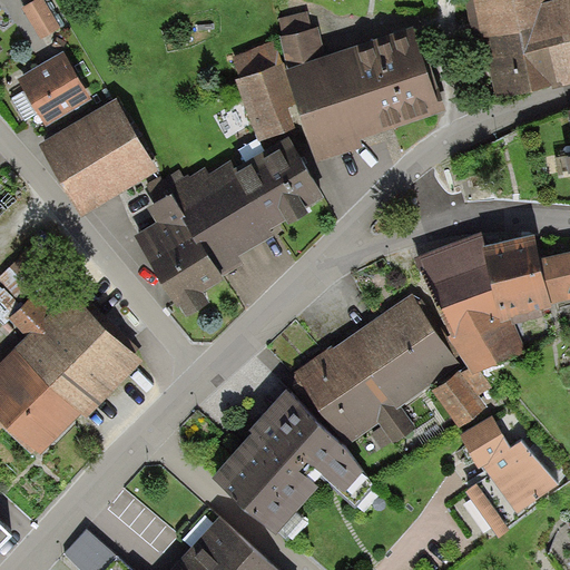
[(61,28),(43,0),(36,0),(22,8),(41,40),(61,28)]
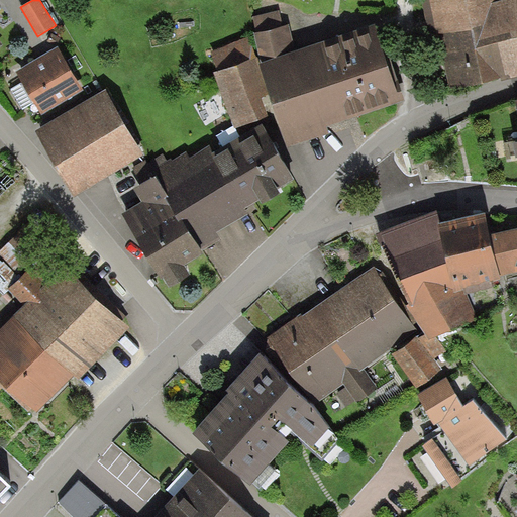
[(516,0),(421,0),(429,37),(439,35),(449,89),(516,76),(516,0)]
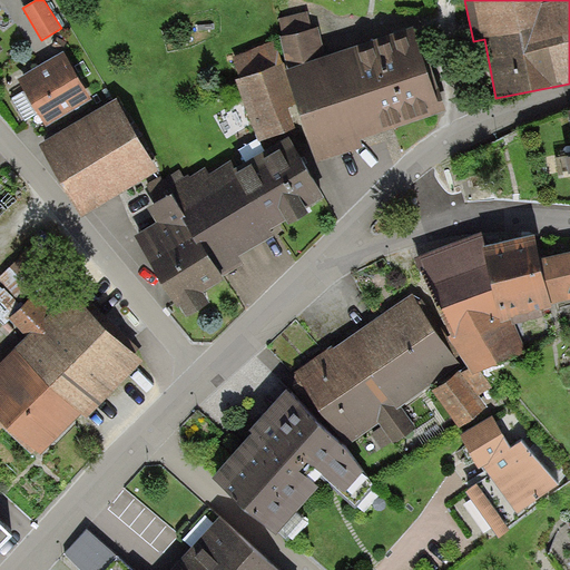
[(297,106),(318,164),(364,148),(362,141),(448,114),(442,98),(436,100),(413,29),(327,58),(318,28),(313,30),(306,11),(279,20),(285,37),(281,38),(285,64),(286,72),(297,106)]
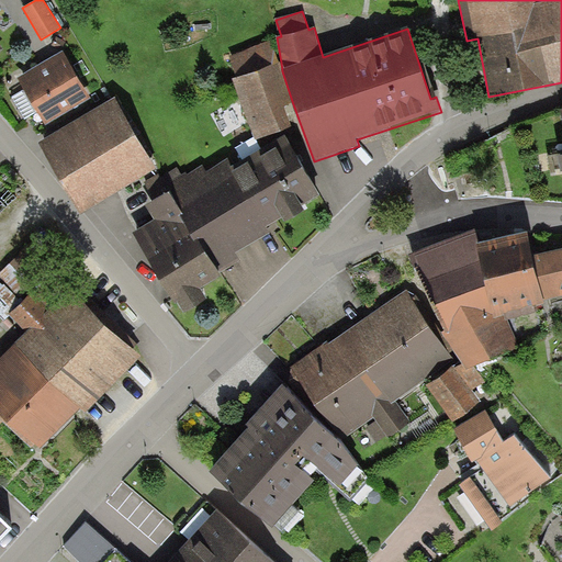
[(245,51),(229,57),(237,79),(279,64),(271,42),(267,43),(266,40),(244,47),(245,51)]
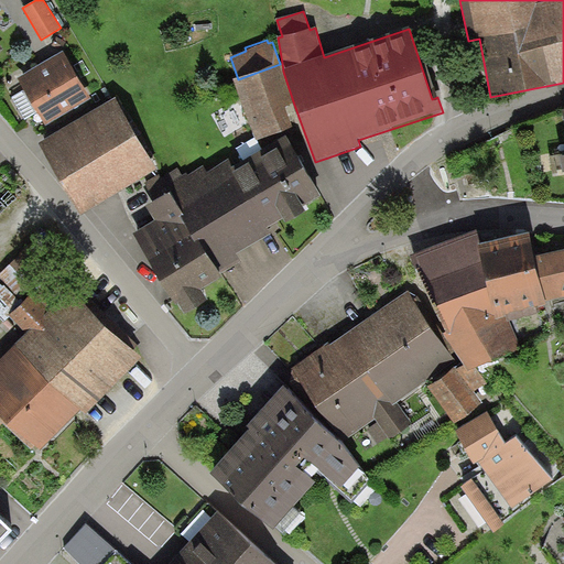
[(91,99),(63,52),(18,79),(46,127),(91,99)]
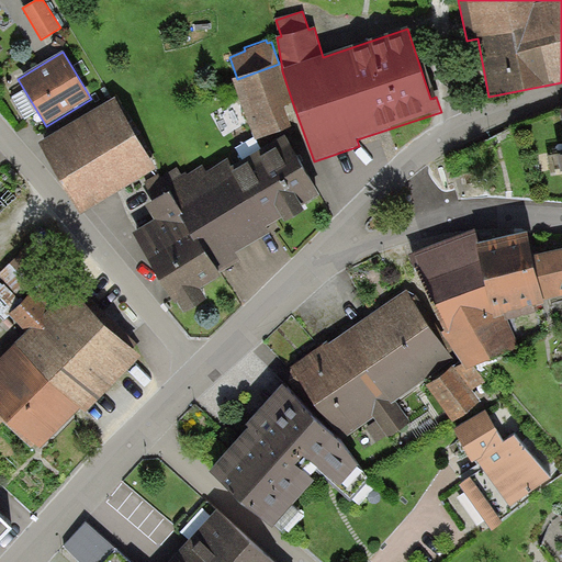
[(237,79),(233,81),(255,143),(293,132),(285,109),(293,104),(282,71),(281,63),(279,64),(237,79)]
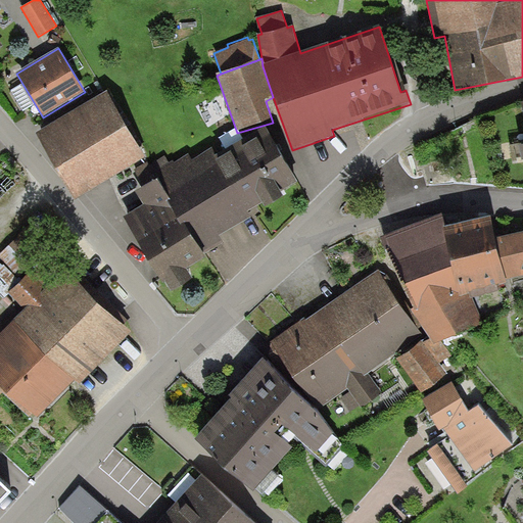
[(107,92),(36,134),(75,200),(146,158),(107,92)]
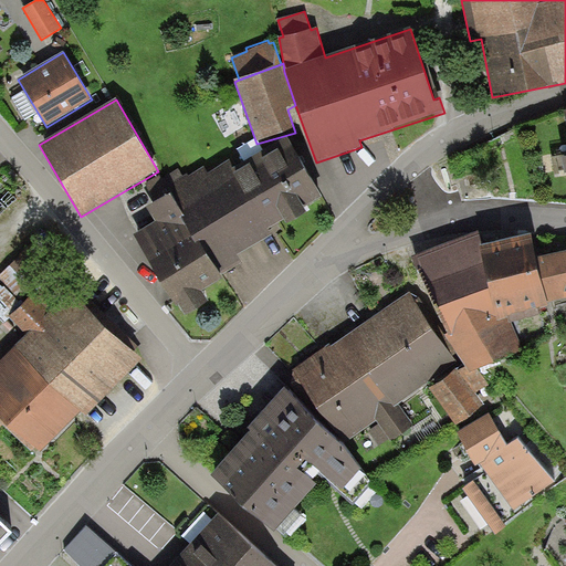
[(178,168),(163,178),(220,275),(241,262),(238,257),(272,236),(269,230),(284,221),(287,227),(307,215),(303,208),(322,198),(287,138),(234,168),(230,160),(209,174),(205,167),(188,176),(187,175),(184,177),(178,168)]
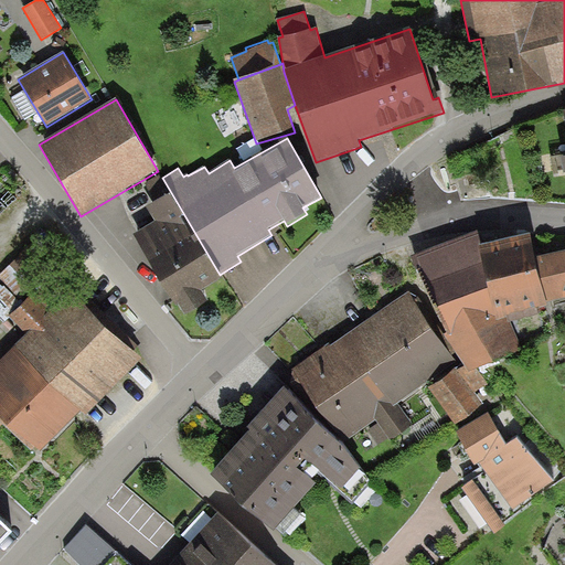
[(222,279),(220,275),(162,178),(161,176),(145,183),(156,202),(147,206),(156,222),(134,235),(176,307),(178,306),(187,317),(208,302),(202,292),(222,279)]
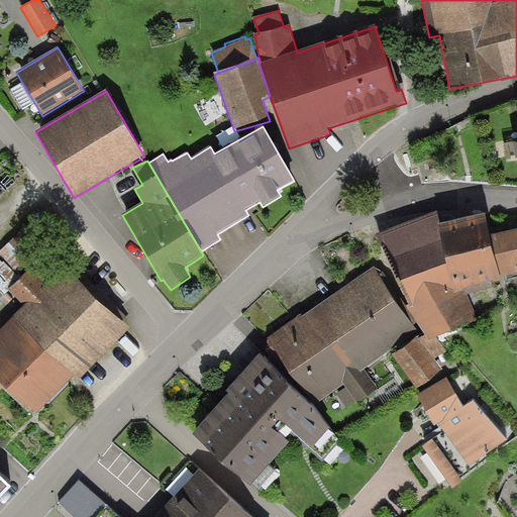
[(516,272),(516,230),(490,236),(485,214),(437,227),(433,217),(383,237),(408,306),(426,336),(429,342),(437,338),(478,319),(466,292),(501,280),(500,276),(516,272)]
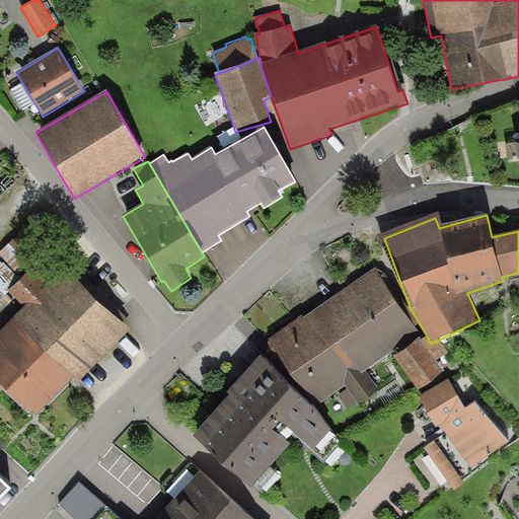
[(79,383),(127,331),(42,254),(9,291),(25,306),(0,332),(0,391),(3,387),(38,419),(74,378),(79,383)]
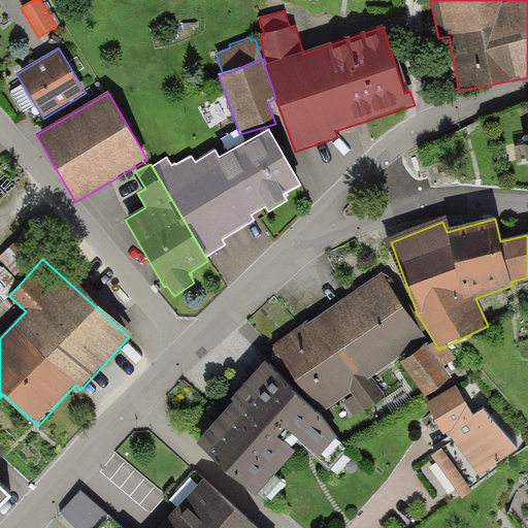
[(382,273),(327,311),(372,376),(428,338),(382,273)]
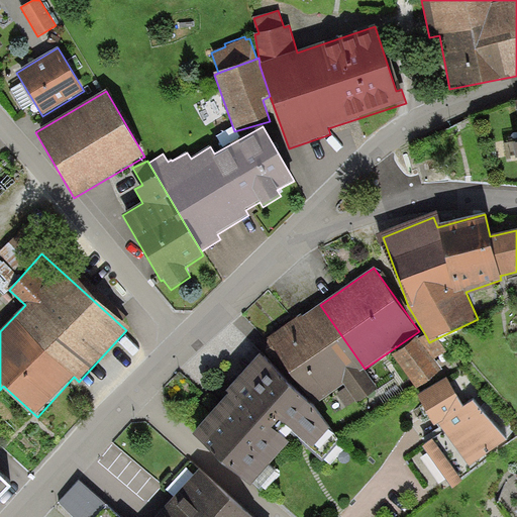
[(378,388),(365,369),(320,305),(303,317),(301,314),(265,340),(311,407),(343,384),(346,388),(355,400),(357,403),(378,388)]
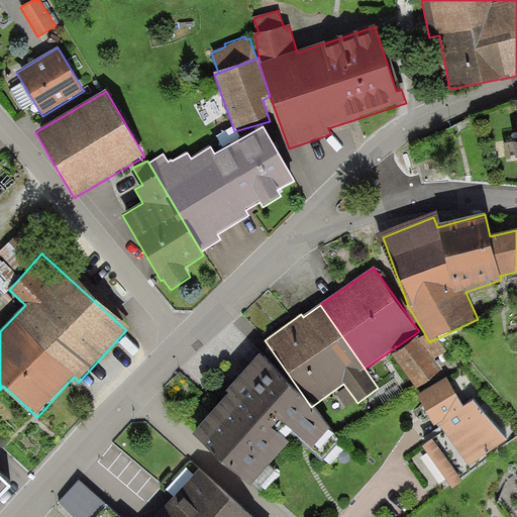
[(417,337),(393,355),(417,390),(442,371),(434,359),(446,351),(437,338),(429,342),(426,336),(419,340),(417,337)]
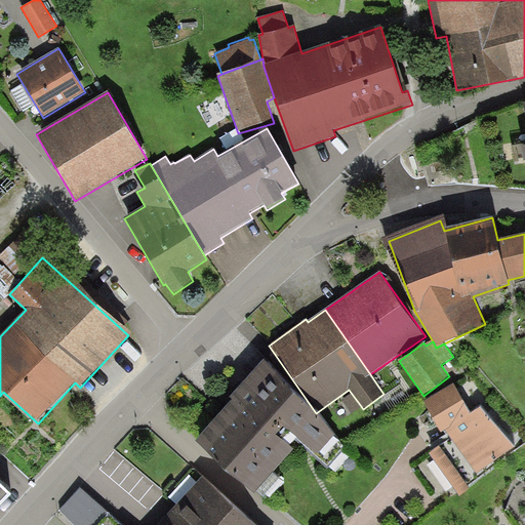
[(337,434),(261,364),(230,398),(234,402),(196,443),(253,495),(294,451),(289,446),(297,437),(317,455),(337,434)]
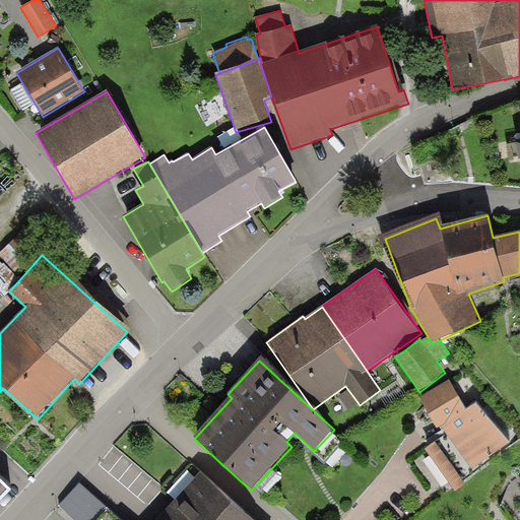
[(449,382),(419,398),(438,430),(442,427),(466,411),(449,382)]
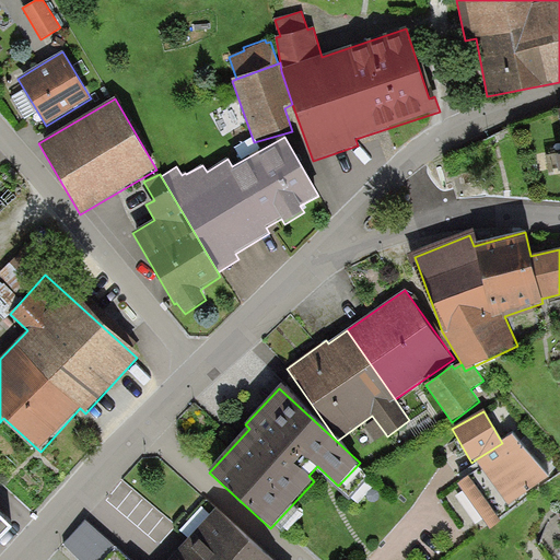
[(385,433),(375,420),(364,428),(374,442),(385,433)]
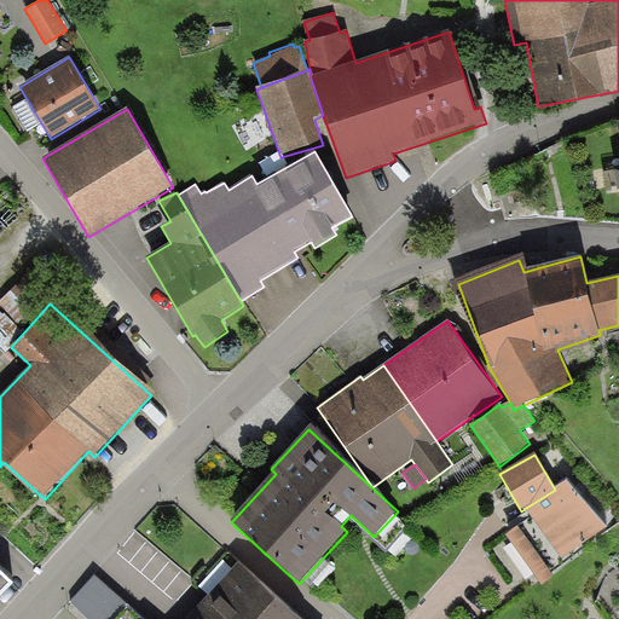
[(608,530),(567,482),(555,490),(526,508),(532,518),(507,536),(543,589),(554,579),(550,572),(608,530)]
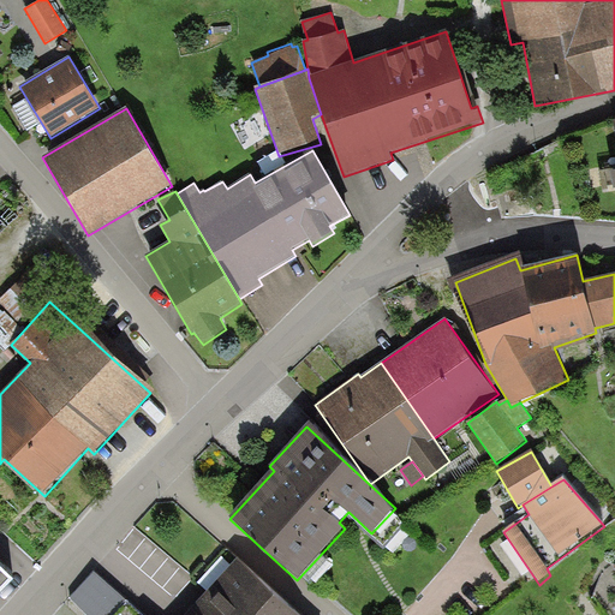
[(187,614),(297,614),(239,560),(187,614)]
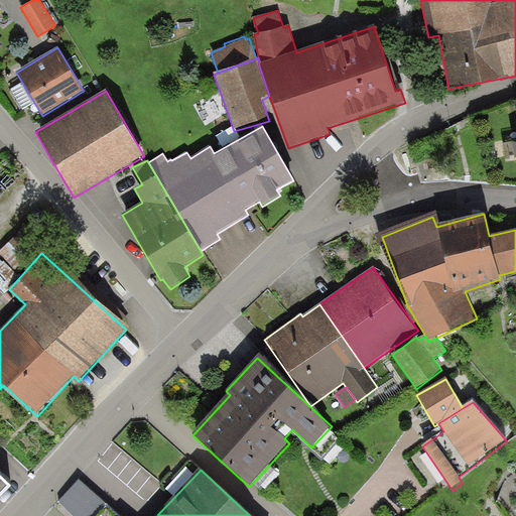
[(0,501),(12,489),(0,478),(0,501)]
